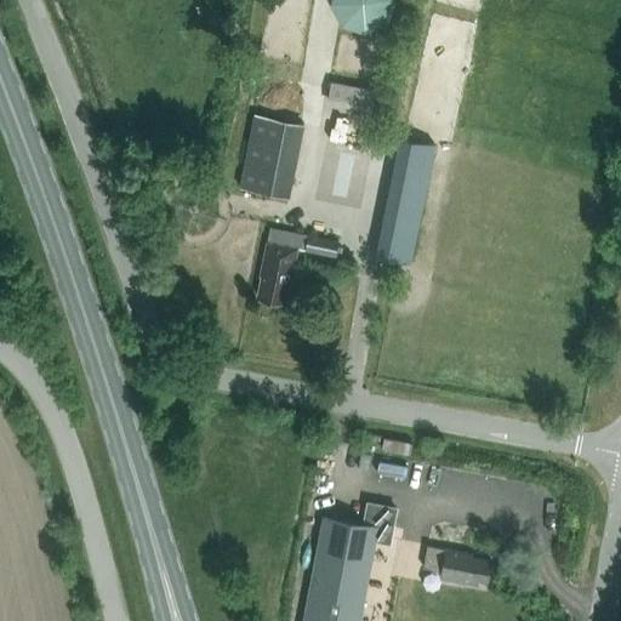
[(388,0),(332,0),(328,16),(379,32),(388,0)]
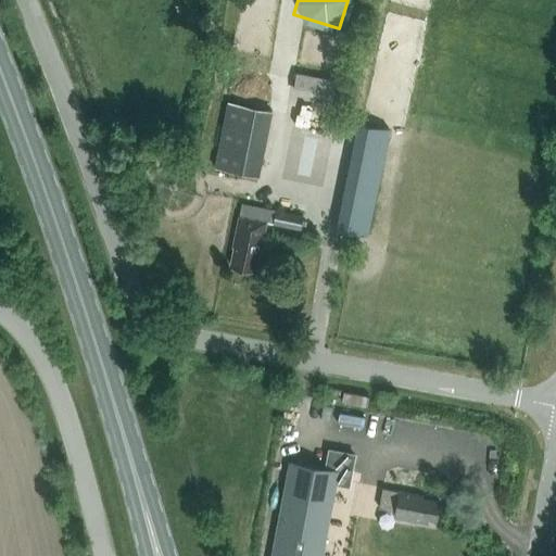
[(337,79),(297,72),(292,92),(332,100),(337,79)]
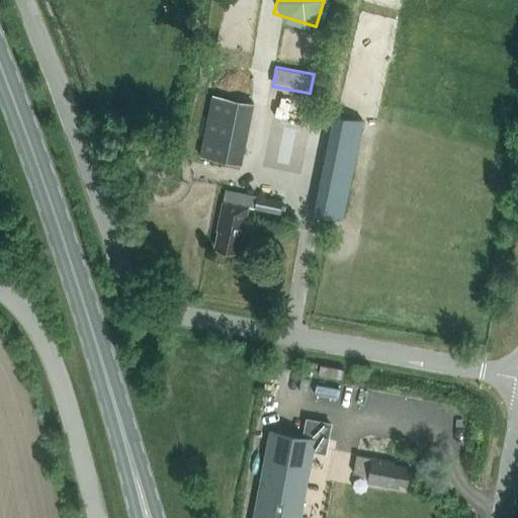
[(200,156),(241,164),(253,102),(212,94),(200,156)]
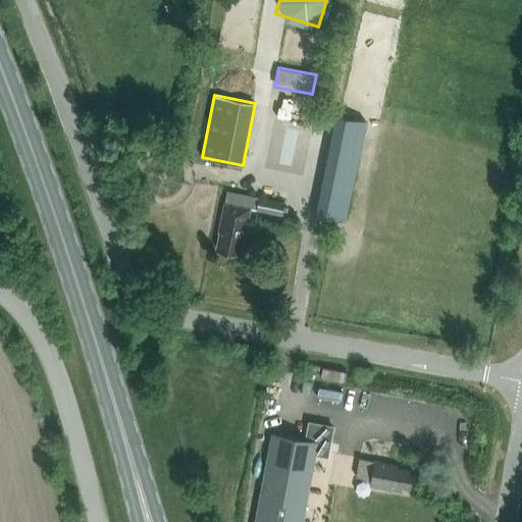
[(316,214),(345,220),(365,120),(336,114),(316,214)]
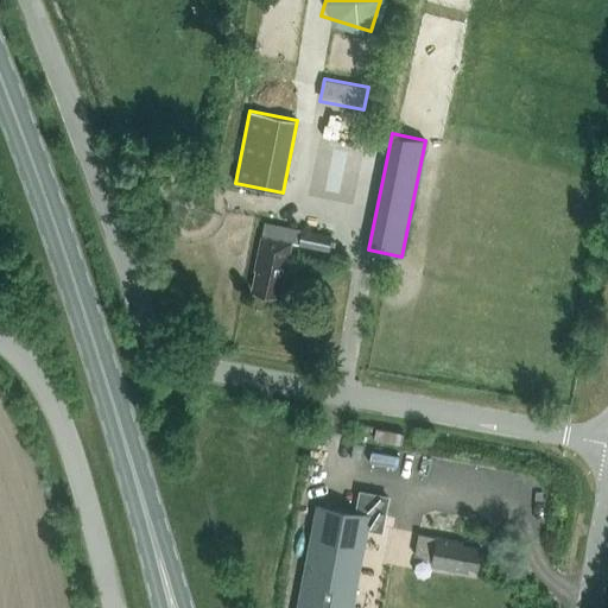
[(291,242),(329,249),(331,235),(265,222),(261,235),(254,270),(258,270),(253,290),(278,296),(282,274),(285,276),(291,242)]
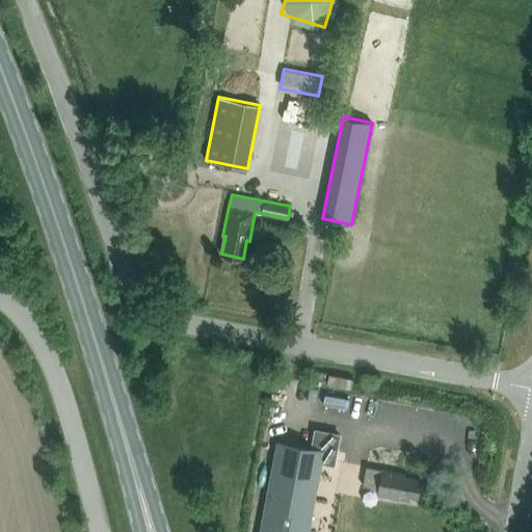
[(299,531),(303,513),(308,514),(319,456),(335,459),(339,434),(315,430),(312,448),(280,442),(262,531),(299,531)]
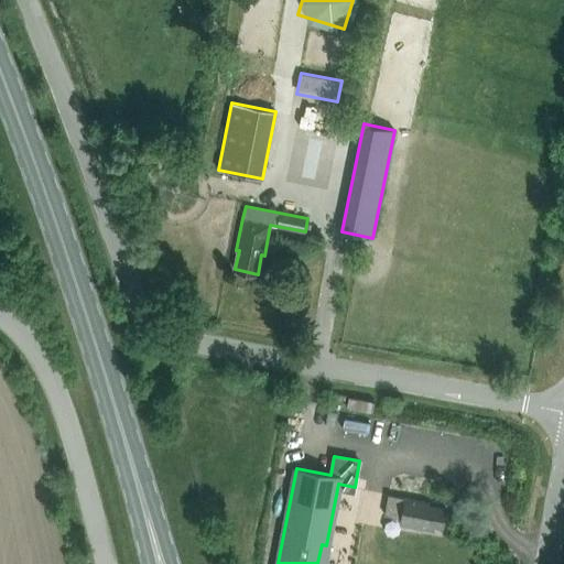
[(429,505),(430,502),(405,497),(405,498),(389,495),(384,518),(401,520),(400,528),(433,534),(435,523),(444,524),(446,508),(429,505)]
